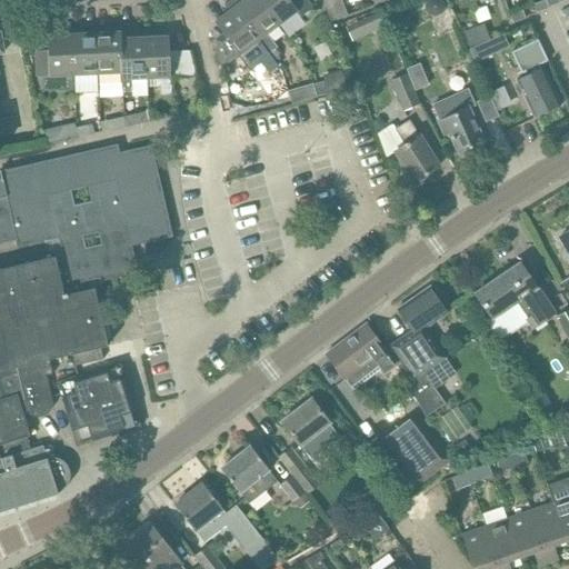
[(241,0),(232,0),(230,2),(269,55),(276,63),(280,60),(277,56),(280,52),(277,48),(268,35),(279,27),(258,0),(243,0),(243,1),(241,0)]
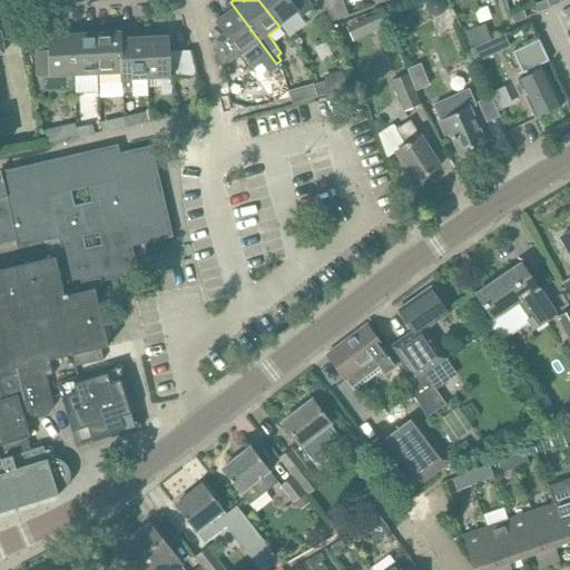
[(313,9),(306,0),(258,0),(279,27),(297,13),(301,18),(313,9)]
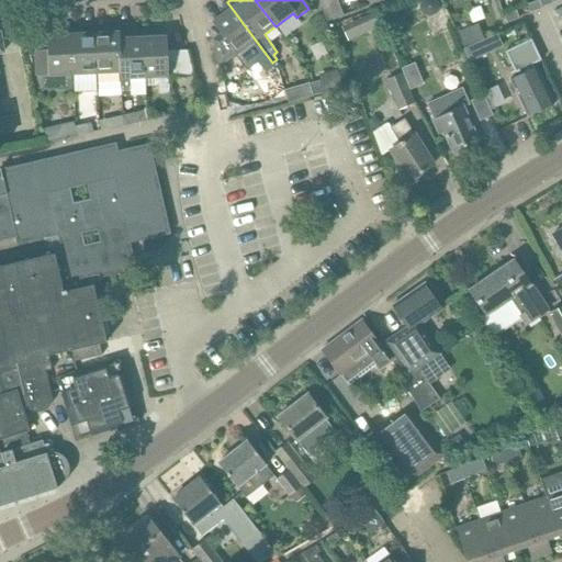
[(318,0),(326,21),(343,15),(337,0),(318,0)]
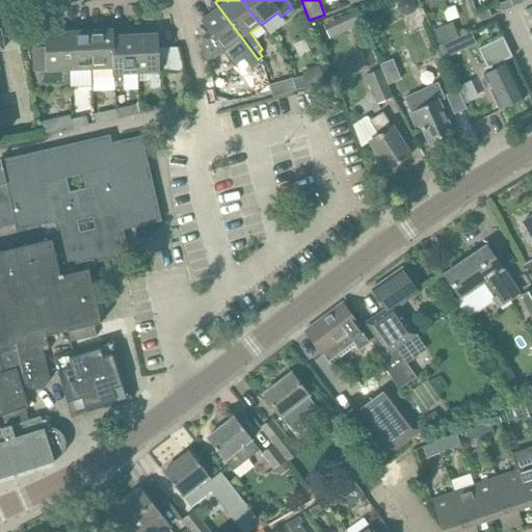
[(512,6),(509,0),(499,4),(501,12),(513,8),(512,6)]
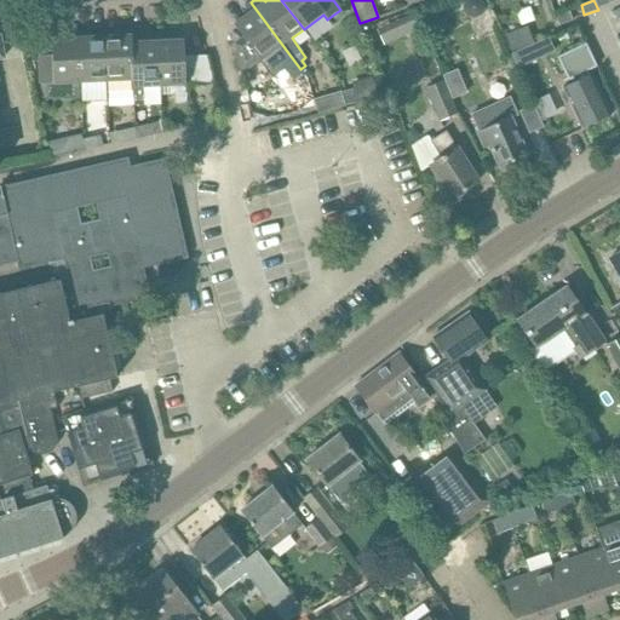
[(246,16),(234,24),(244,36),(234,44),(241,75),(273,51),(283,65),(286,64),(293,75),(300,69),(293,59),(251,3),(241,10),(246,16)]
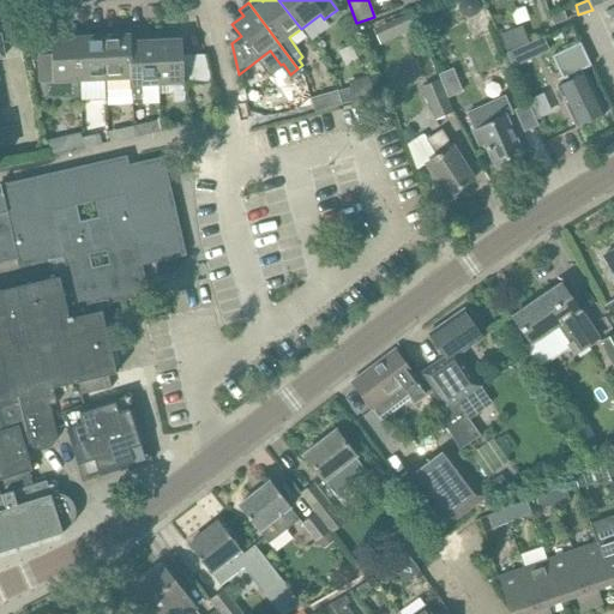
[(553,25),(554,25),(567,20),(566,18),(564,11),(551,16),(553,25)]
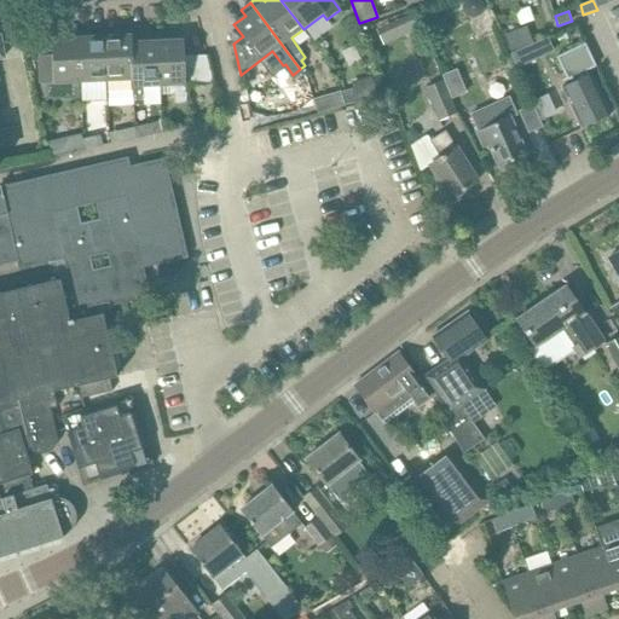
[(411,16),(375,29),(381,44),(416,30),(411,16)]
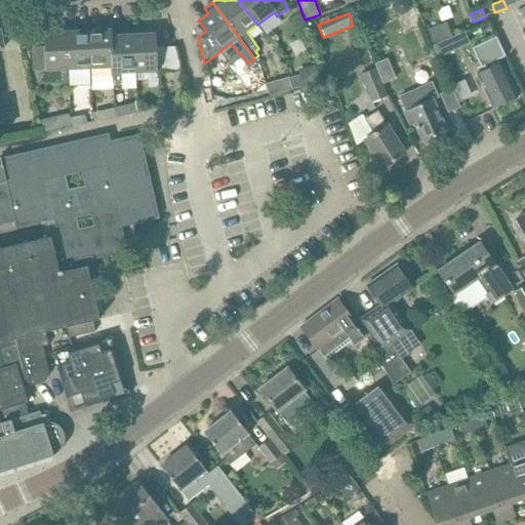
[(121,29),(110,30),(112,68),(113,90),(123,89),(122,73),(135,73),(133,35),(133,29),(121,29)]
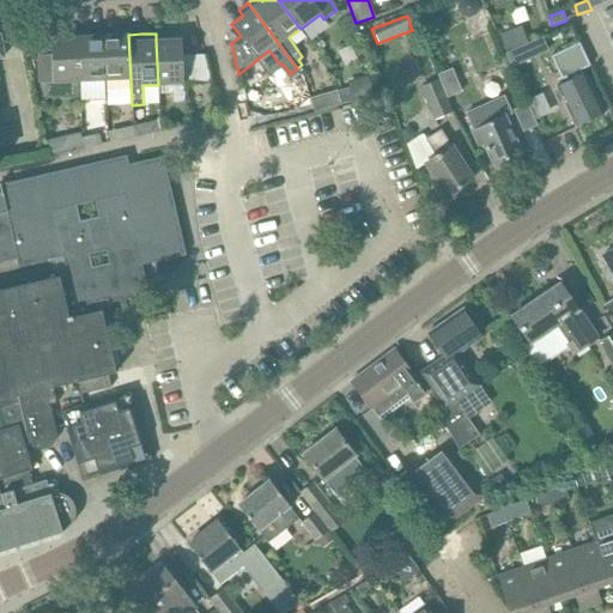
[(128,35),(103,36),(105,80),(131,79),(128,35)]
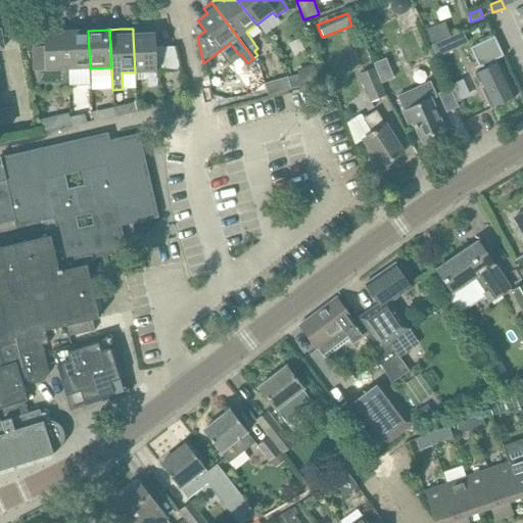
[(90,68),(88,31),(66,32),(67,69),(90,68)]
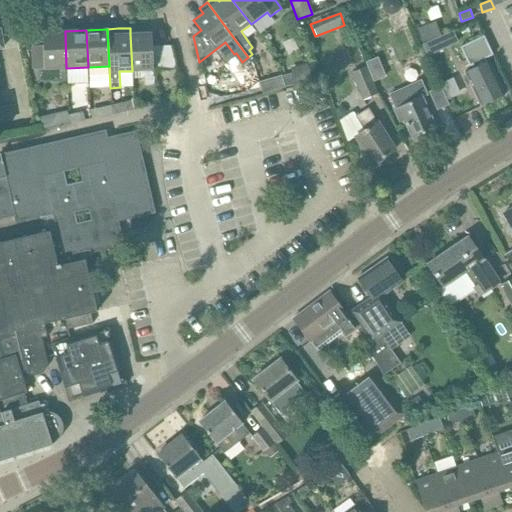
[(33,69),(66,68),(65,31),(43,32),(43,45),(32,46),(33,69)]
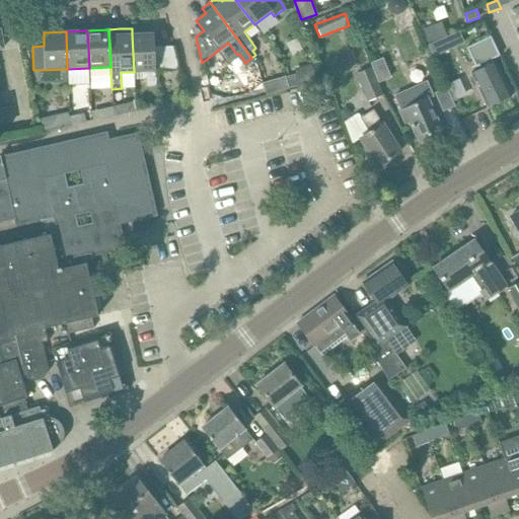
[(134,80),(146,79),(146,86),(156,86),(155,71),(178,70),(172,47),(154,48),(154,33),(132,34),(134,72),(134,80)]
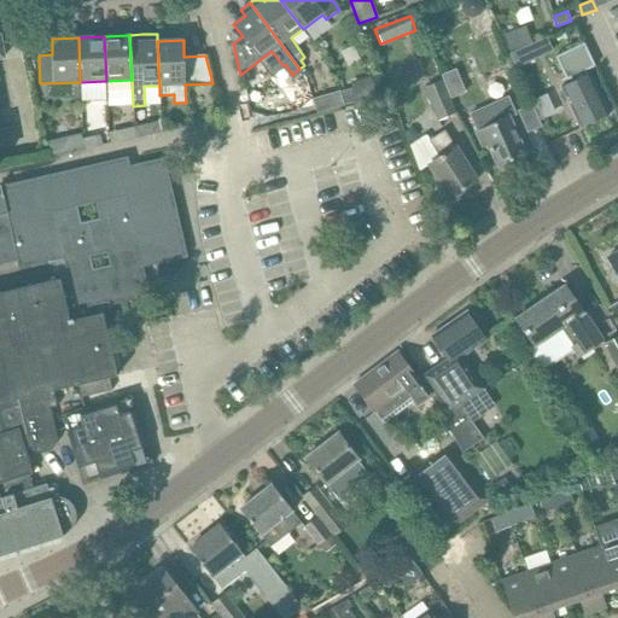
[(569,83),(560,87),(581,129),(610,115),(589,74),(588,74),(586,71),(595,66),(584,44),(555,58),(569,83)]
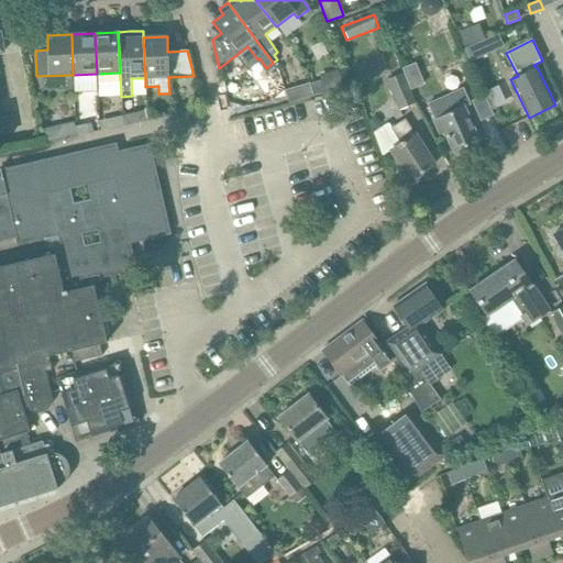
[(482,42),(465,50),(472,63),(487,55),(482,42)]
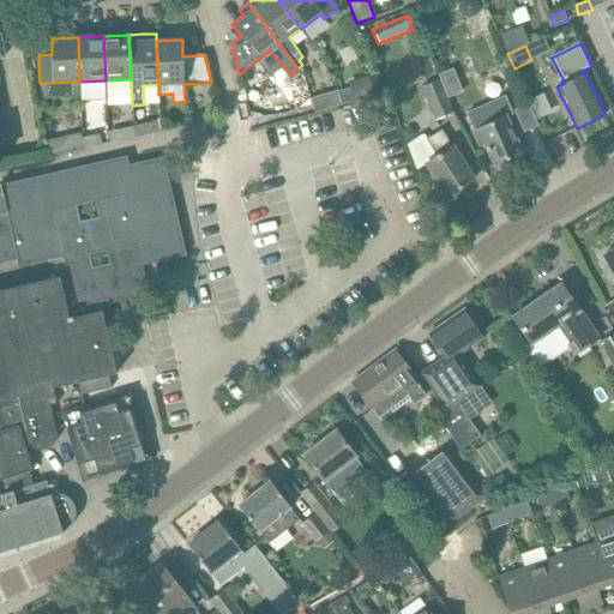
[(453,71),(438,77),(447,97),(462,91),(453,71)]
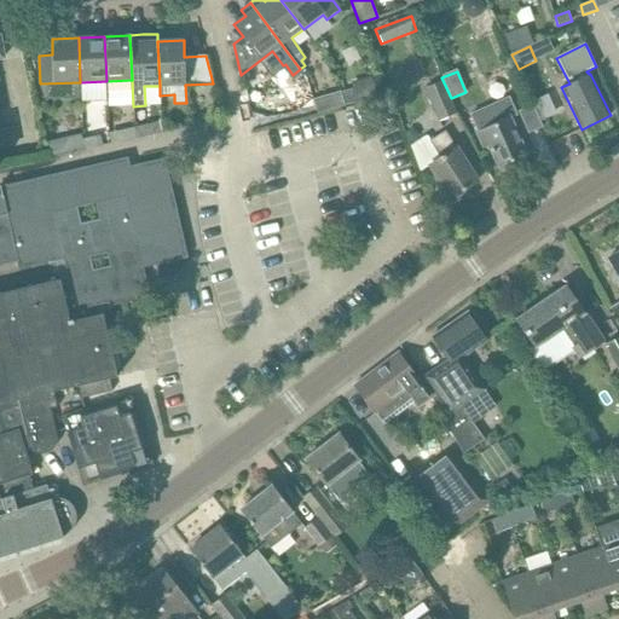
[(357,85),(353,91),(357,103),(358,105),(376,99),(371,81),(357,85)]
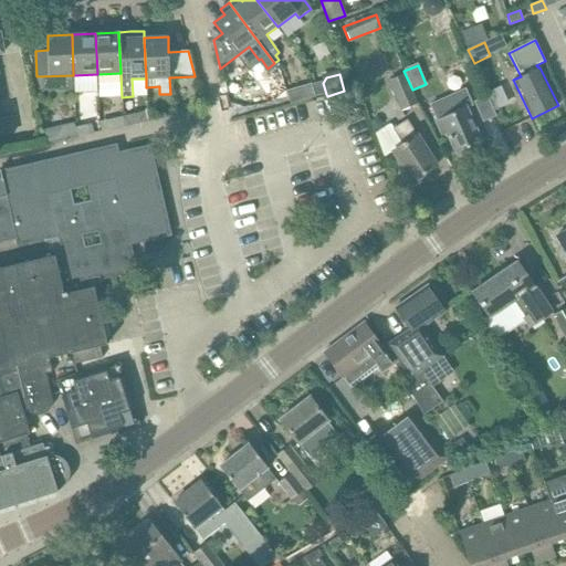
[(398,74),(385,83),(401,109),(416,101),(398,74)]
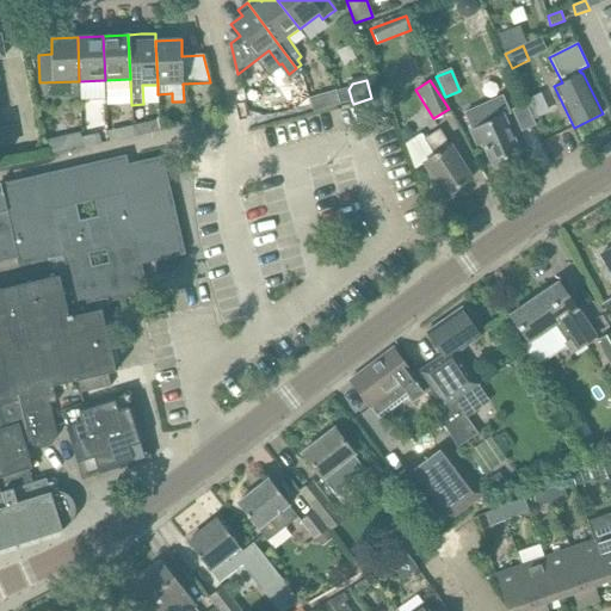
[(337,91),(309,98),(313,112),(340,105),(337,91)]
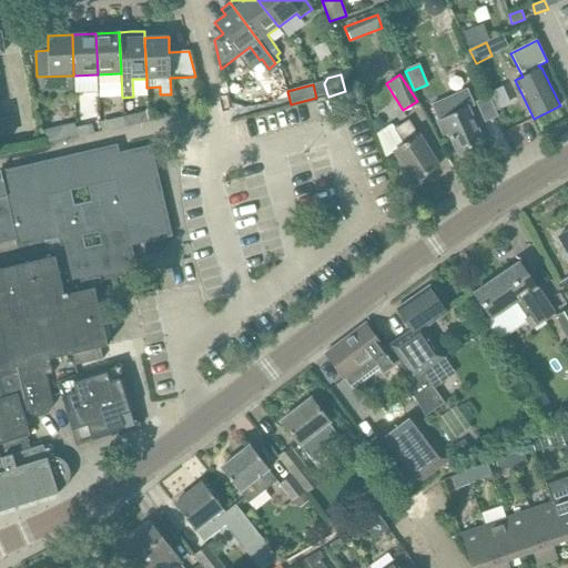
[(483,143),(474,122),(462,94),(438,104),(444,118),(438,121),(446,139),(450,137),(458,153),(483,143)]
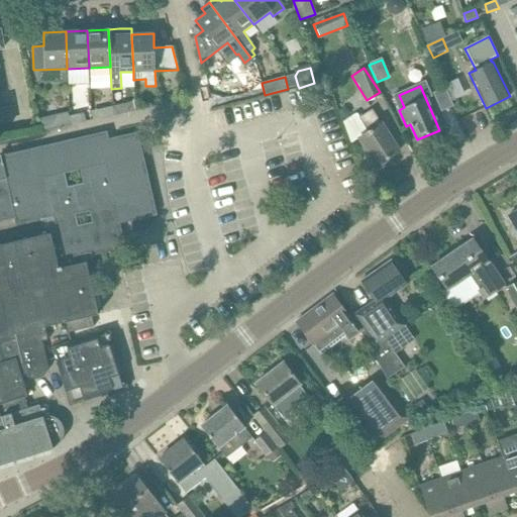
[(136,110),(134,101),(112,106),(114,115),(136,110)]
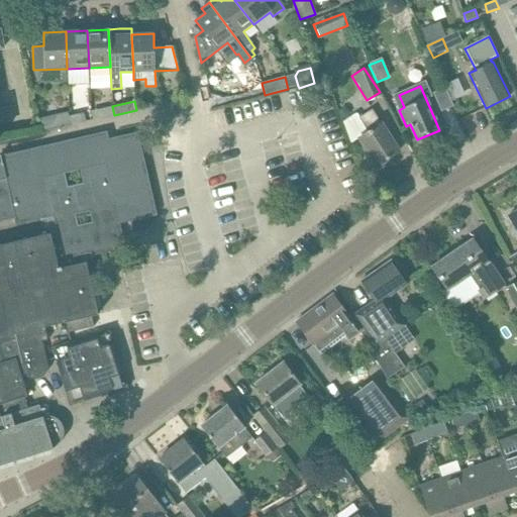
[(114,115),(112,106),(98,109),(99,118),(114,115)]
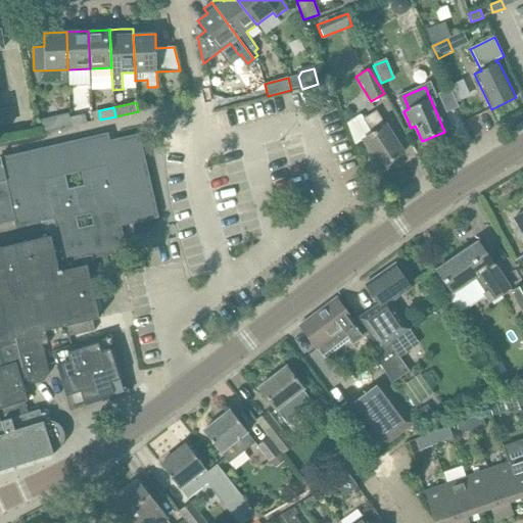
[(403,153),(392,136),(386,126),(384,127),(375,111),(363,120),(361,116),(347,125),(354,145),(363,140),(381,168),(403,153)]
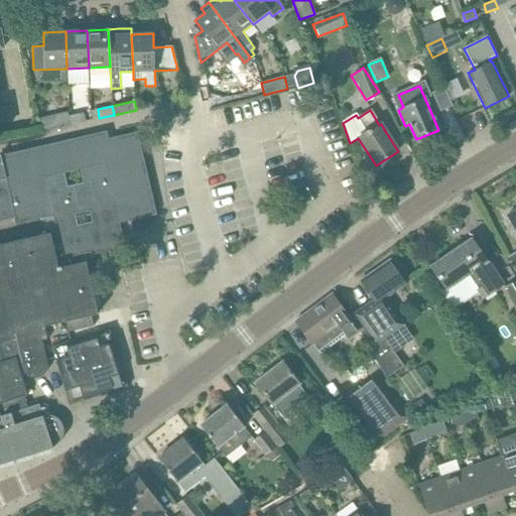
[(55,115),(58,127),(69,124),(67,112),(55,115)]
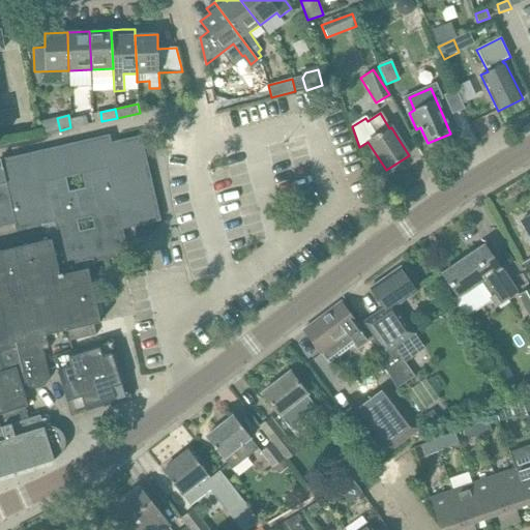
[(72,128),(88,124),(86,116),(70,119),(72,128)]
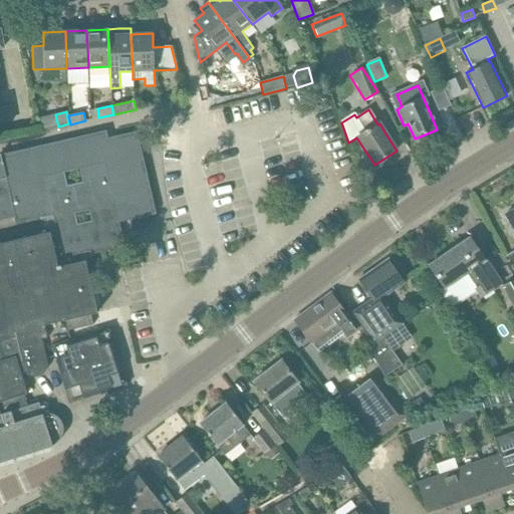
[(0,220),(14,217),(15,224),(53,216),(58,236),(63,257),(83,252),(105,247),(123,243),(118,222),(130,220),(145,216),(156,214),(137,132),(107,138),(105,131),(0,154),(0,153),(0,158),(1,161),(0,161),(0,220)]
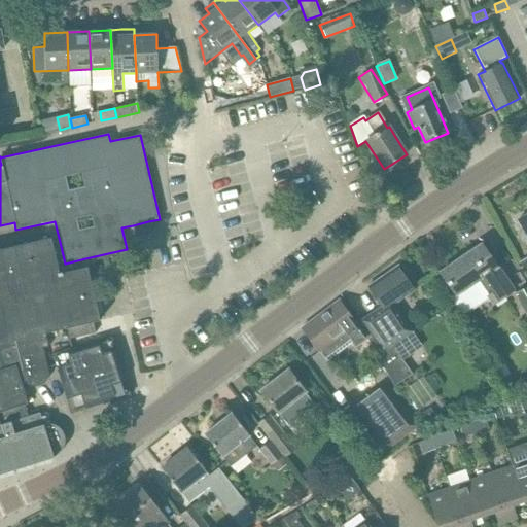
[(526,214),(518,220),(526,237),(526,214)]
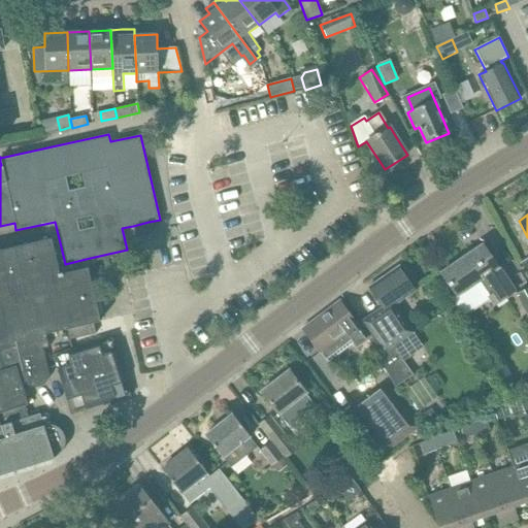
[(0,438),(4,437),(0,426),(28,417),(25,405),(28,404),(22,384),(25,382),(26,383),(27,384),(28,385),(29,385),(29,386),(30,386),(31,387),(32,387),(34,387),(35,387),(36,387),(37,387),(38,387),(39,387),(40,386),(41,386),(42,385),(43,385),(44,384),(44,383),(45,383),(46,382),(46,381),(47,380),(47,378),(48,377),(48,376),(48,375),(48,374),(48,373),(48,372),(48,371),(43,349),(48,348),(45,334),(92,323),(97,322),(100,322),(95,301),(86,259),(65,264),(60,242),(53,244),(52,239),(0,251),(0,438)]
